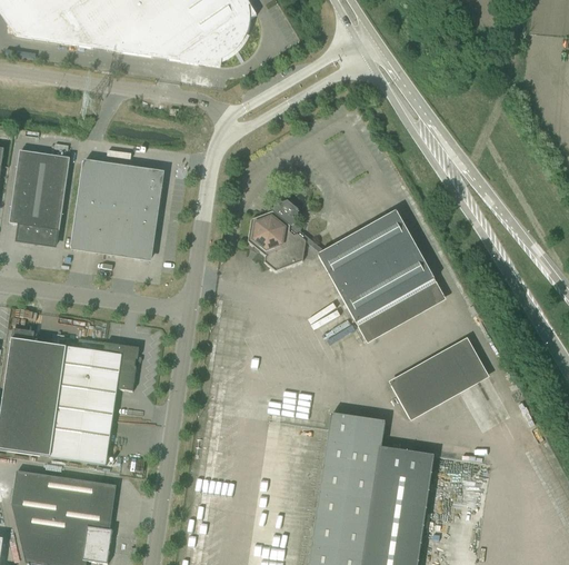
[(180,59),(198,62),(220,66),(221,57),(225,56),(227,55),(229,52),(231,51),(233,49),(236,48),(238,46),(240,43),(241,41),(243,38),(245,36),(246,33),(248,29),(249,25),(249,20),(250,17),(256,12),(248,0),(8,0),(15,10),(75,19),(71,41),(181,57),(180,59)]
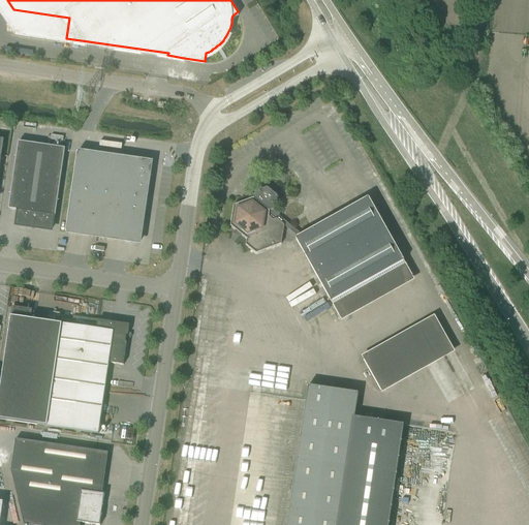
[(36,224),(51,226),(53,212),(55,212),(65,145),(19,137),(10,195),(8,206),(19,207),(17,221),(31,223),(32,221),(36,221),(36,224)]
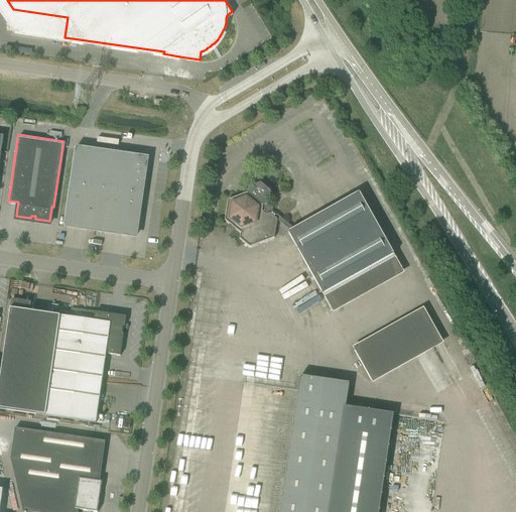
[(63,223),(135,233),(147,155),(126,152),(75,145),(63,223)]
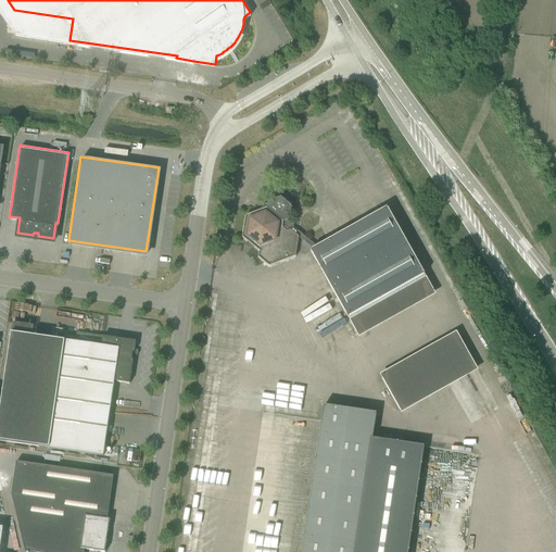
[(245,212),(242,234),(260,248),(258,253),(269,262),(295,252),(299,234),(313,246),(311,247),(348,314),(425,271),(387,204),(317,242),(293,223),(294,220),(289,215),(291,202),(280,192),(267,198),(266,203),(245,212)]
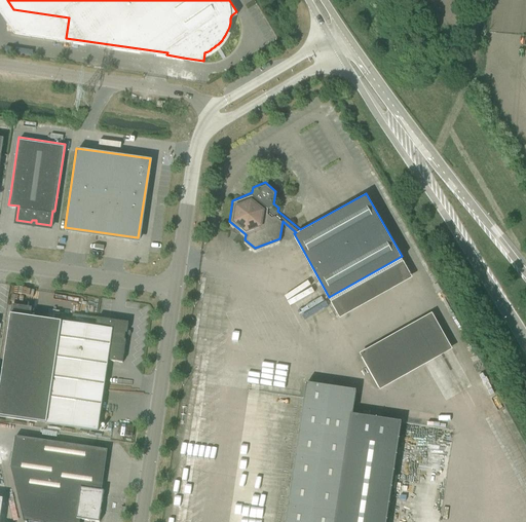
[(11,311),(0,386),(0,412),(46,420),(87,425),(98,427),(108,358),(122,360),(128,320),(116,318),(98,314),(99,314),(73,310),(71,320),(62,319),(31,314),(32,304),(12,301),(10,311),(11,311)]
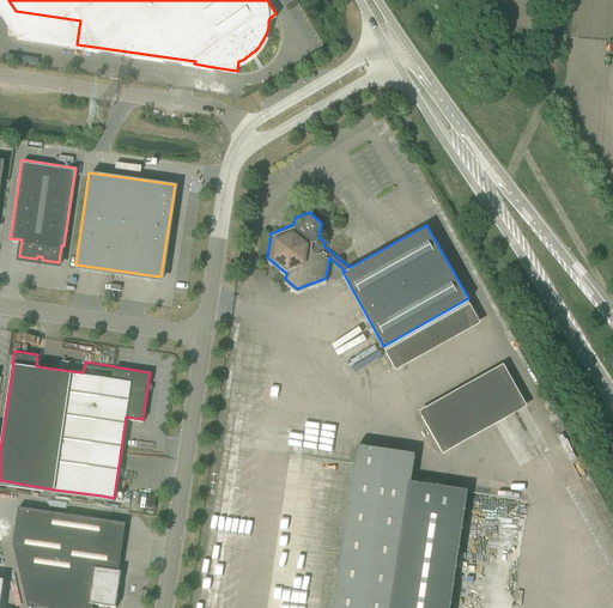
[(503,362),(417,403),(437,448),(525,406),(503,362)]
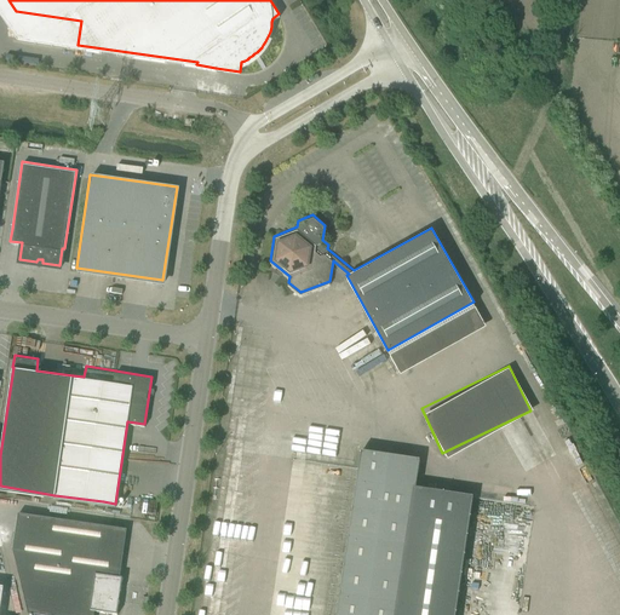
[(415,484),(419,457),(361,448),(336,614),(454,614),(472,493),(415,484)]
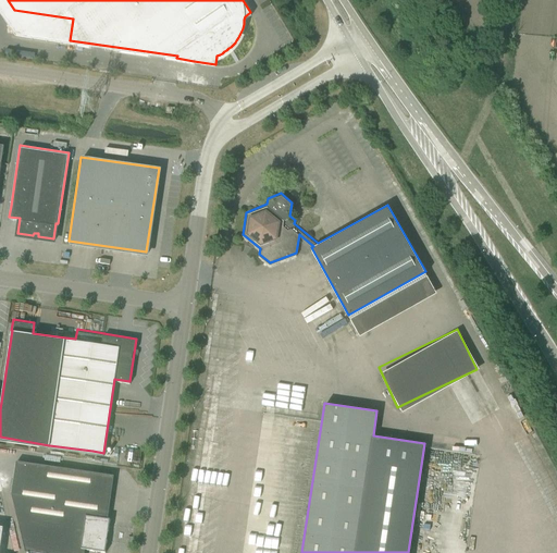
[(11,491),(25,549),(54,552),(79,552),(82,547),(106,550),(110,516),(108,516),(114,472),(16,458),(11,491)]
